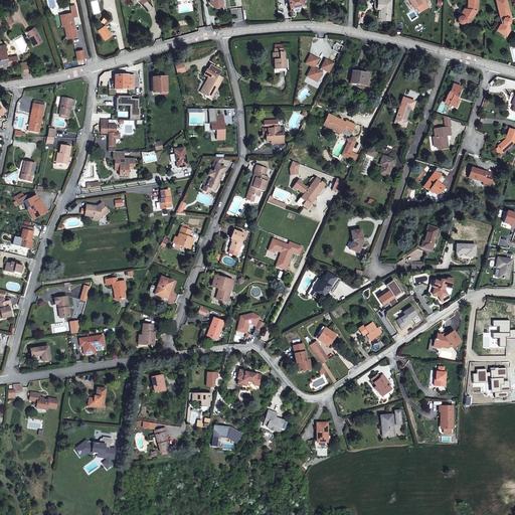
[(211,0),(211,1),(211,4),(216,8),(218,4),(223,4),(222,0),(211,0)]
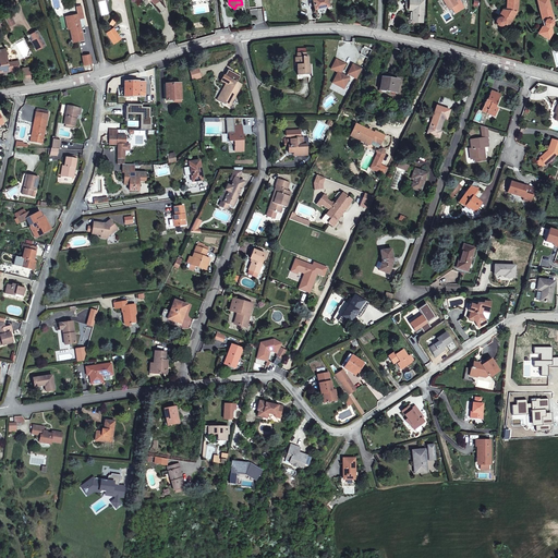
[(329,8),(327,0),(312,0),(314,10),(329,8)]
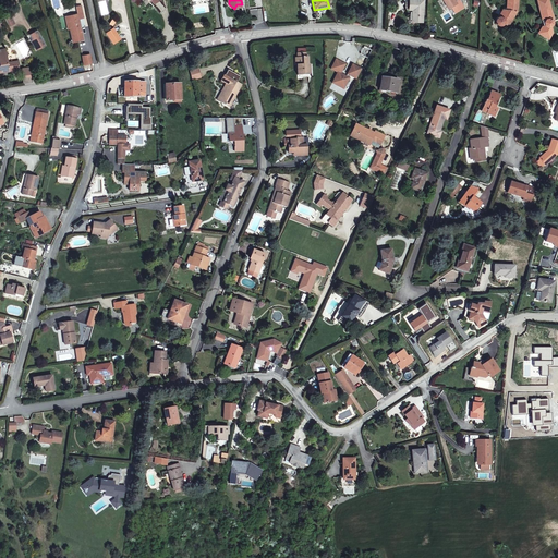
[(422,1),(411,0),(409,0),(409,10),(412,10),(412,12),(410,13),(409,23),(420,23),(422,1)]
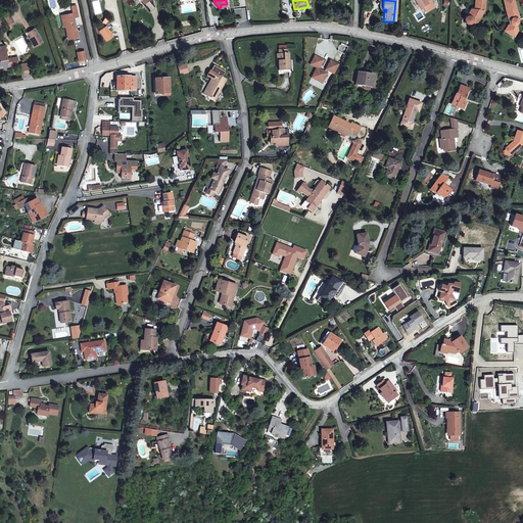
[(426,2),(424,0),(413,0),(419,9),(422,7),(427,4),(426,2)]
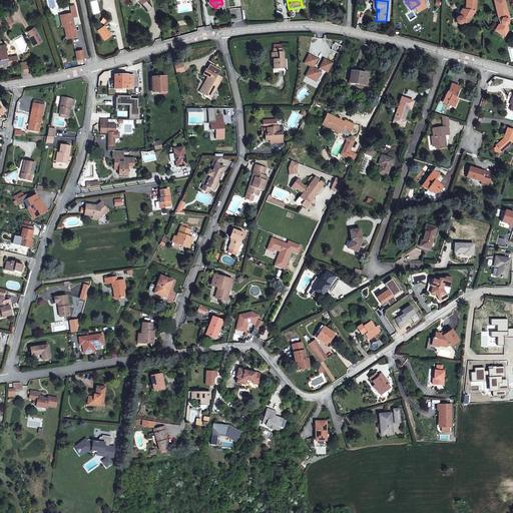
[(421,0),(420,0),(418,2),(419,4),(414,7),(417,13),(426,7),(421,0)]
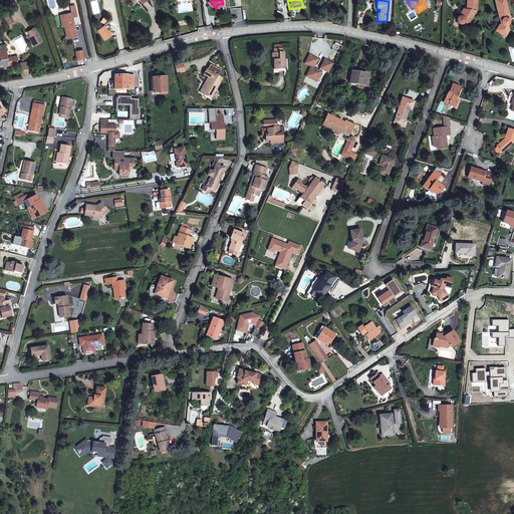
[(467,0),(466,10),(462,17),(458,18),(457,19),(456,20),(456,21),(457,23),(457,24),(458,24),(459,25),(461,24),(462,24),(463,23),(466,25),(475,13),(476,0),(467,0)]
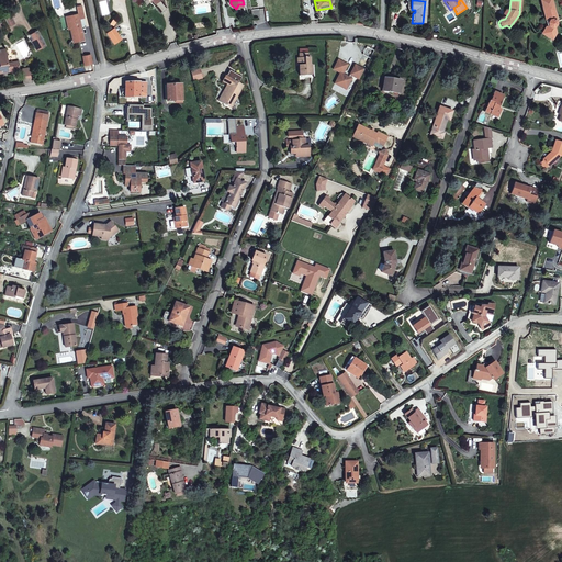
[(80,20),(86,18),(82,6),(78,7),(79,13),(67,15),(69,27),(71,27),(75,43),(85,41),(80,20)]
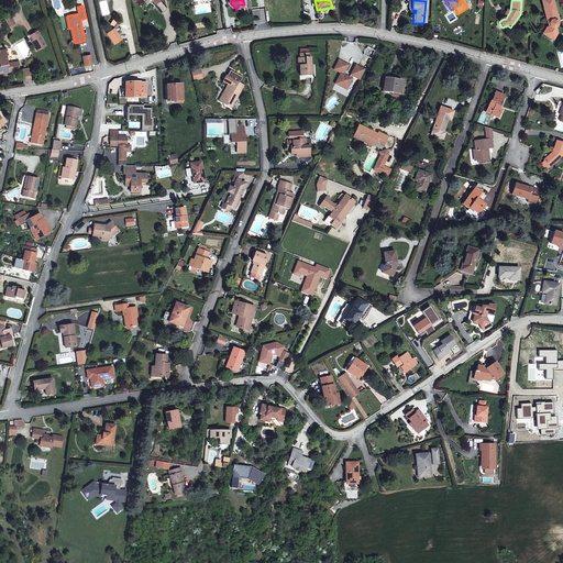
[(555,21),(552,6),(541,8),(543,20),(548,19),(548,24),(544,24),(540,30),(550,36),(553,31),(552,25),(555,21)]
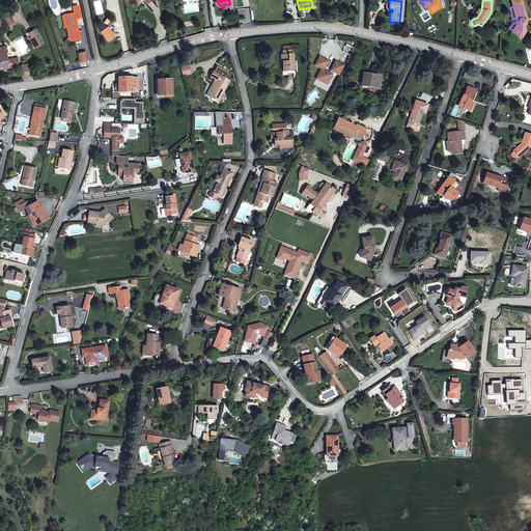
[(37,47),(45,43),(36,27),(31,29),(33,33),(35,33),(36,34),(32,37),(37,47)]
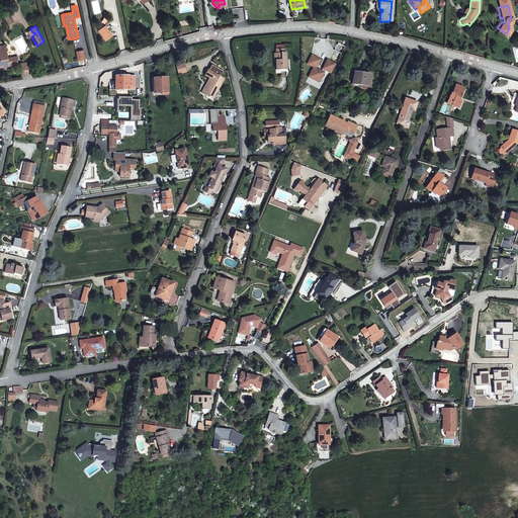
[(509,28),(506,33),(497,27),(496,29),(506,36),(509,30),(509,28)]
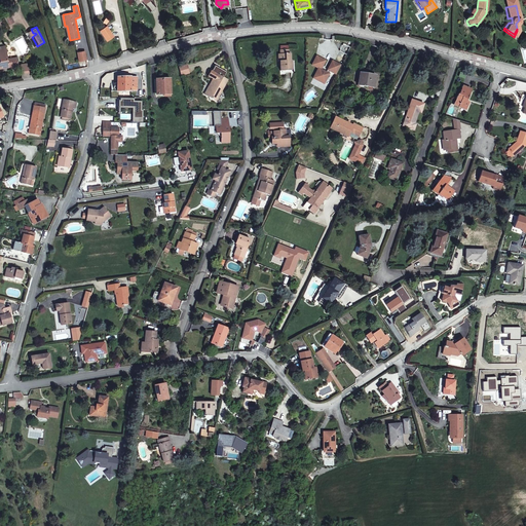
[(110,43),(116,39),(110,29),(103,33),(110,43)]
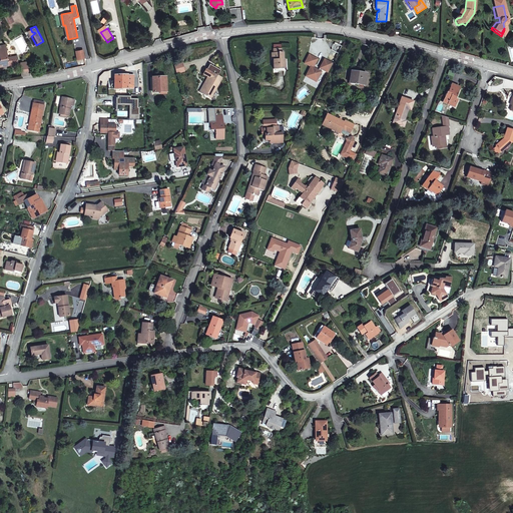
[(17,53),(7,55),(5,44),(0,44),(0,54),(1,55),(2,59),(0,59),(0,64),(0,66),(19,62),(17,53)]
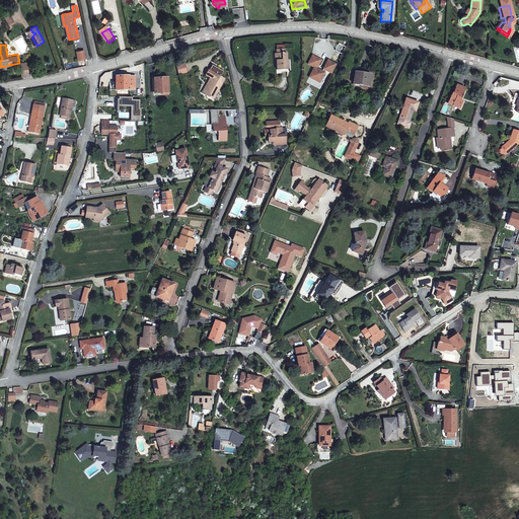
[(283,67),(288,67),(287,58),(286,57),(286,51),(285,51),(284,48),(276,49),(276,52),(274,52),(275,59),(276,59),(276,67),(283,67)]
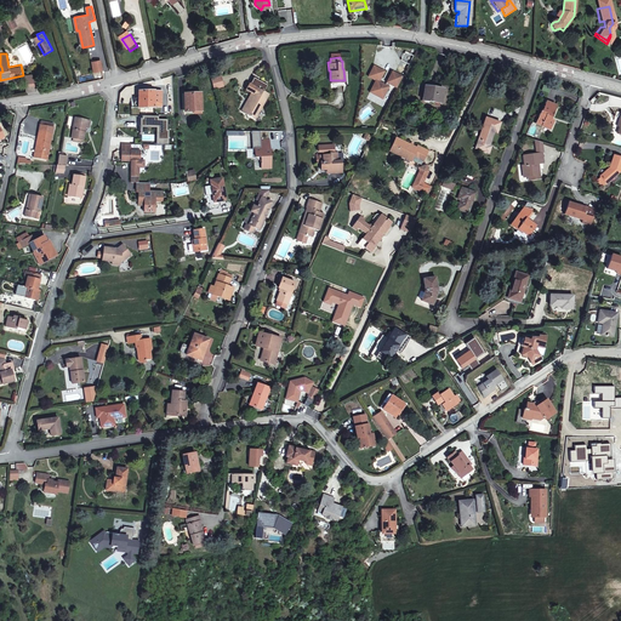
[(101,61),(92,63),(95,73),(103,72),(101,61)]
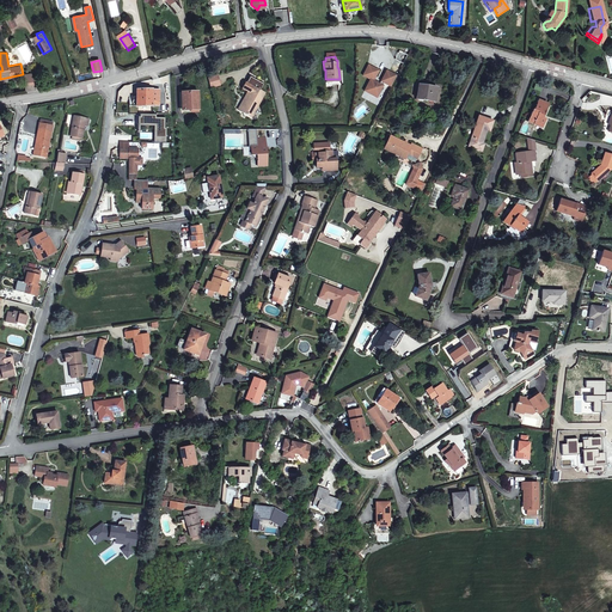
[(365,90),(378,96),(385,81),(391,85),(397,74),(385,68),(379,81),(372,79),(378,68),(368,63),(362,74),(371,78),(365,90)]
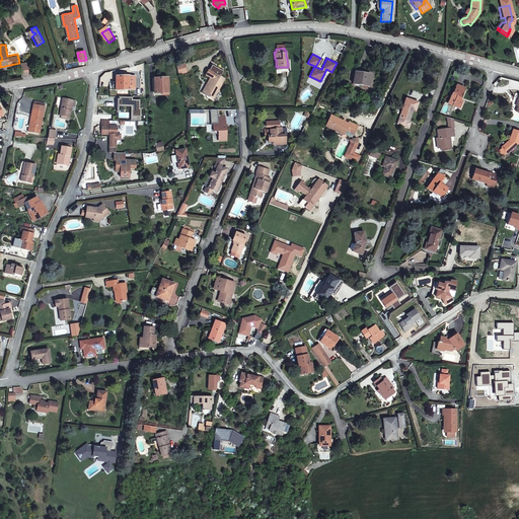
[(32,70),(27,61),(20,63),(22,72),(32,70)]
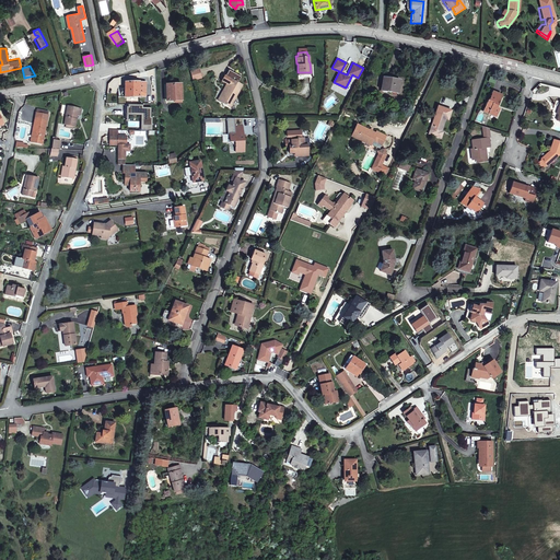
[(202,81),(200,71),(191,73),(194,82),(202,81)]
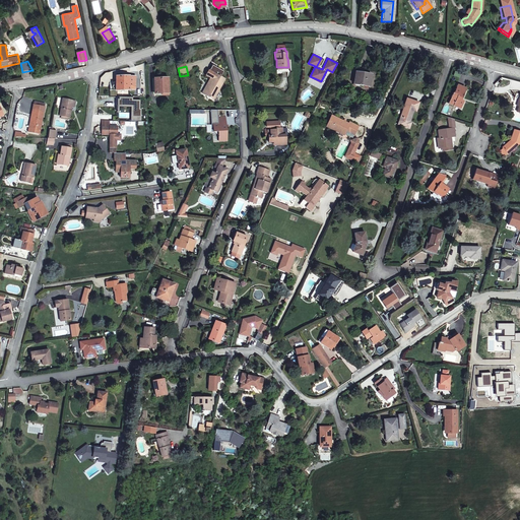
[(354,83),(372,86),(374,75),(358,71),(354,83)]
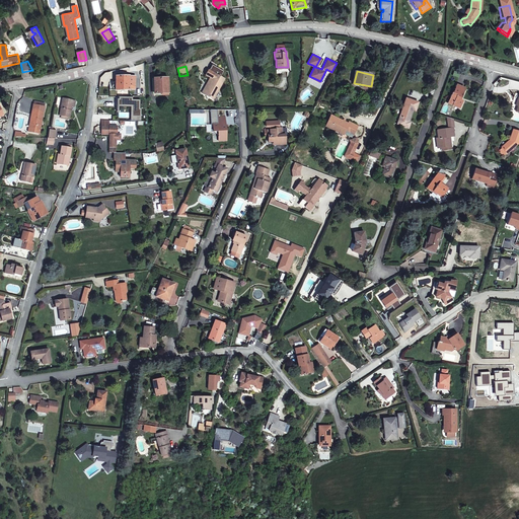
[(208,76),(210,77),(213,78),(205,94),(213,99),(224,78),(211,72),(208,76)]
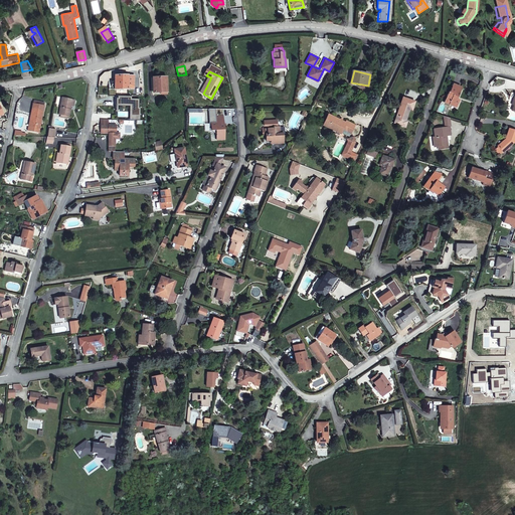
[(133,91),(133,76),(120,75),(121,73),(117,73),(116,90),(133,91)]
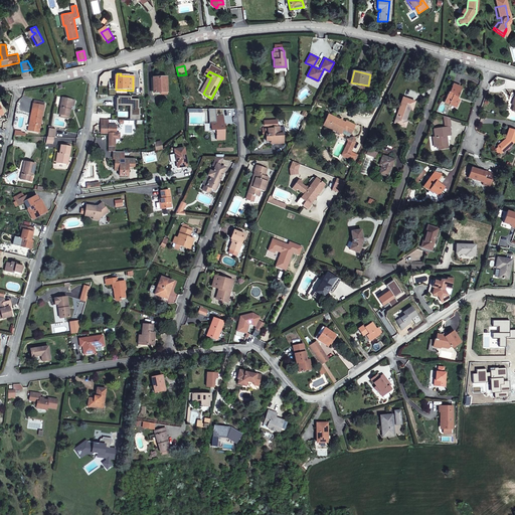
[(200,93),(203,94),(211,77),(208,76),(200,93)]
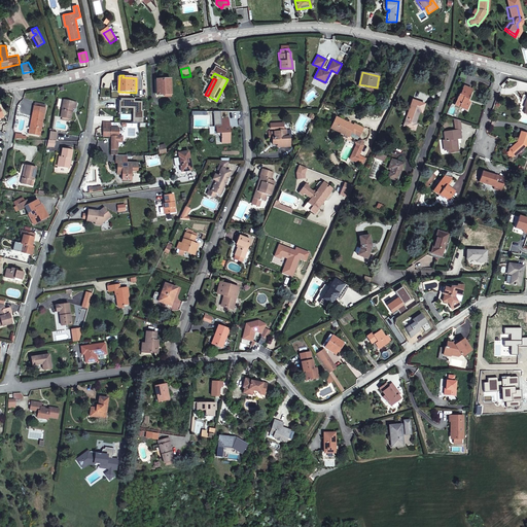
[(172,97),(171,80),(156,81),(157,98),(172,97)]
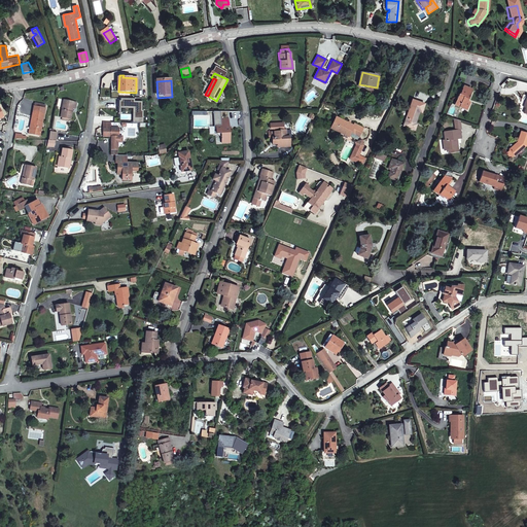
[(463,89),(460,96),(458,95),(455,106),(467,110),(469,104),(465,103),(466,100),(469,101),(472,92),(463,89)]
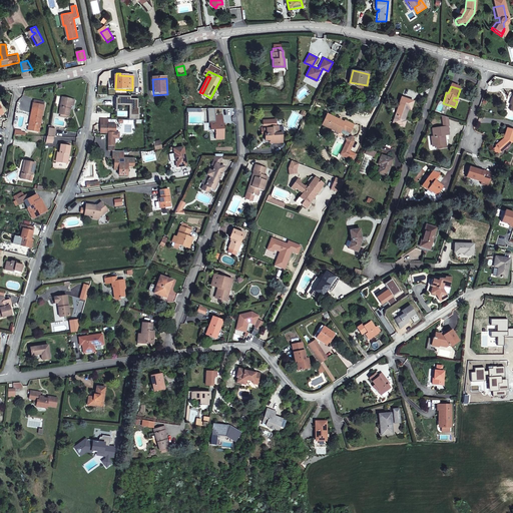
[(62,93),(59,110),(60,110),(66,111),(70,112),(73,100),(74,100),(75,95),(62,93)]
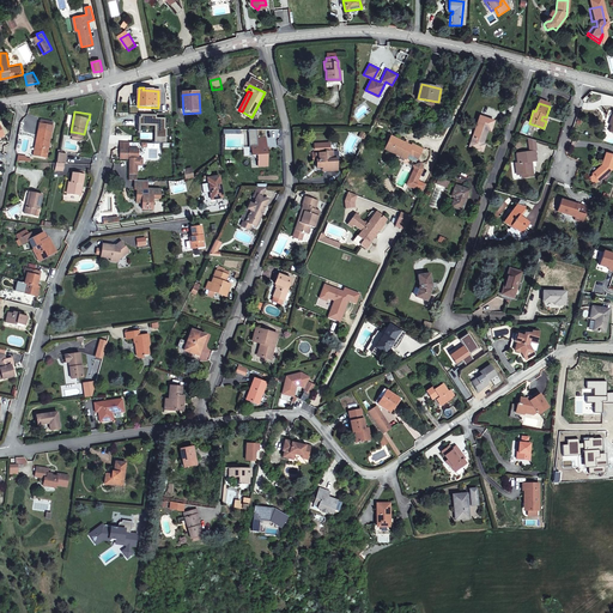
[(157,114),(140,114),(140,123),(156,123),(156,141),(167,143),(167,127),(165,127),(165,117),(157,117),(157,114)]
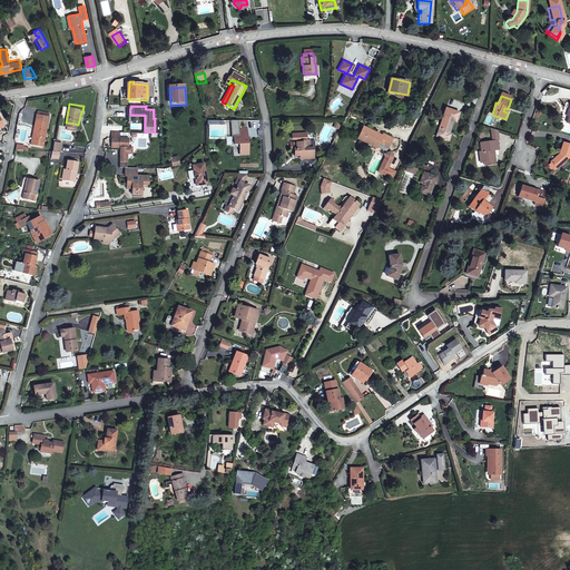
[(435,136),(441,138),(448,140),(450,134),(449,134),(453,120),(455,121),(459,112),(445,107),(435,136)]
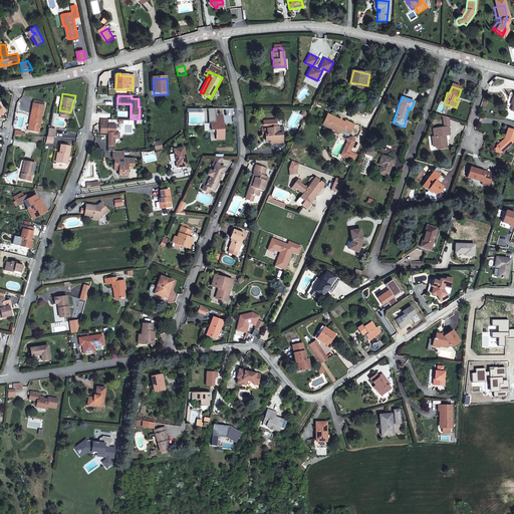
[(41,125),(45,101),(35,99),(32,114),(33,115),(31,124),(41,125)]
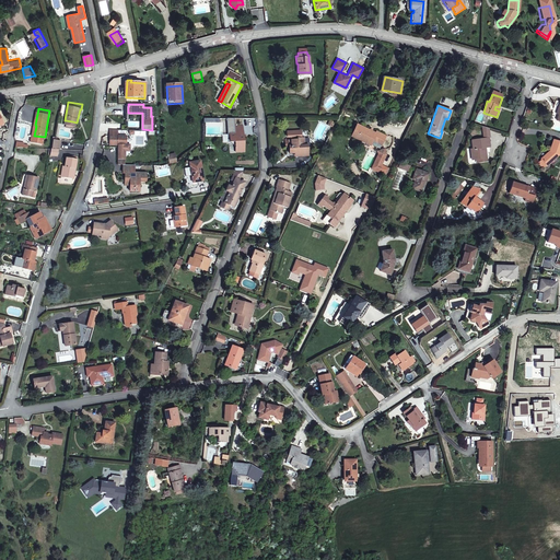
[(363,140),(372,144),(373,141),(381,146),(385,136),(377,131),(376,133),(358,124),(351,136),(362,141),(363,140)]
